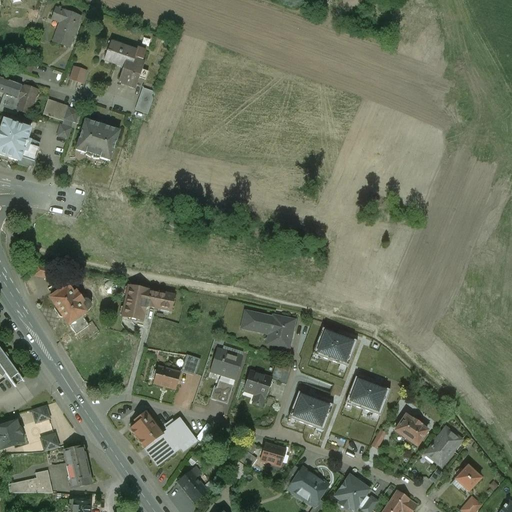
[(80,17),(55,9),(52,21),(59,23),(53,42),(69,47),(80,17)]
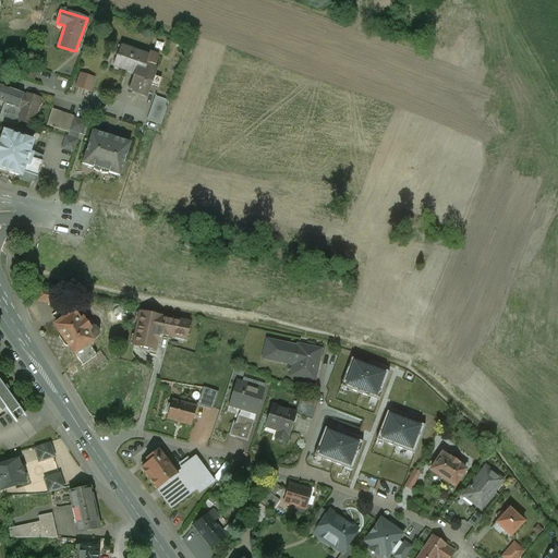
[(147,56),(122,48),(119,58),(116,57),(112,68),(133,74),(128,91),(147,97),(156,70),(154,70),(144,67),(147,56)]
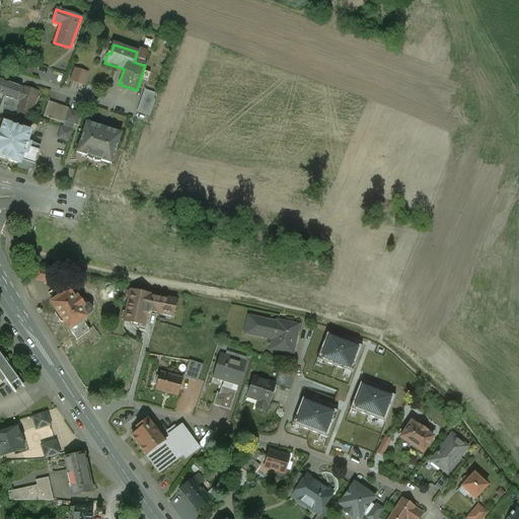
[(138,48),(137,52),(134,62),(143,65),(147,51),(138,48)]
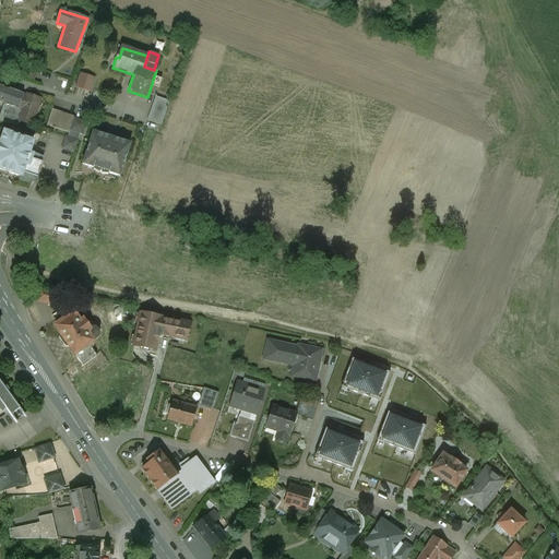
[(38,69),(26,66),(22,78),(34,81),(38,69)]
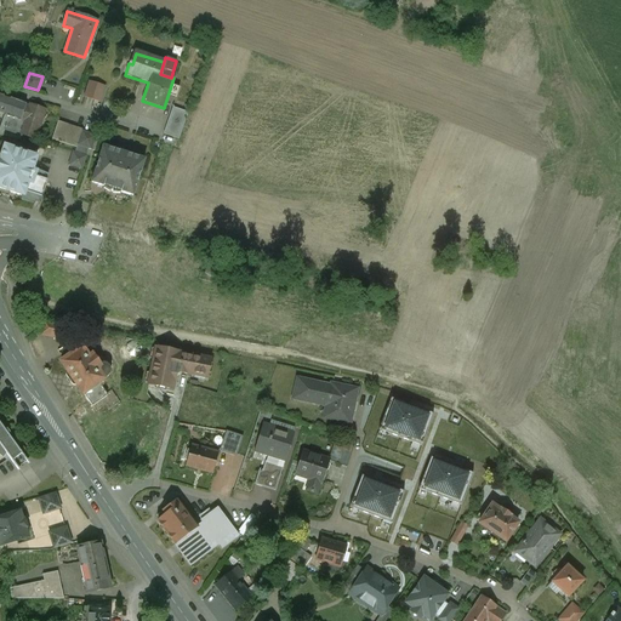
[(103,86),(90,81),(85,97),(98,102),(103,86)]
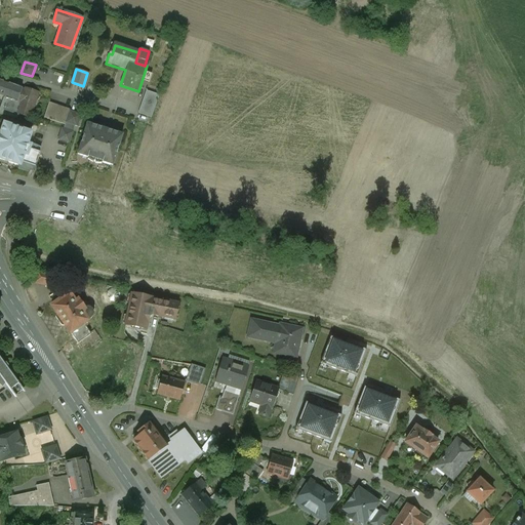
[(0,80),(0,92),(4,93),(3,96),(5,96),(16,101),(19,91),(21,88),(0,80)]
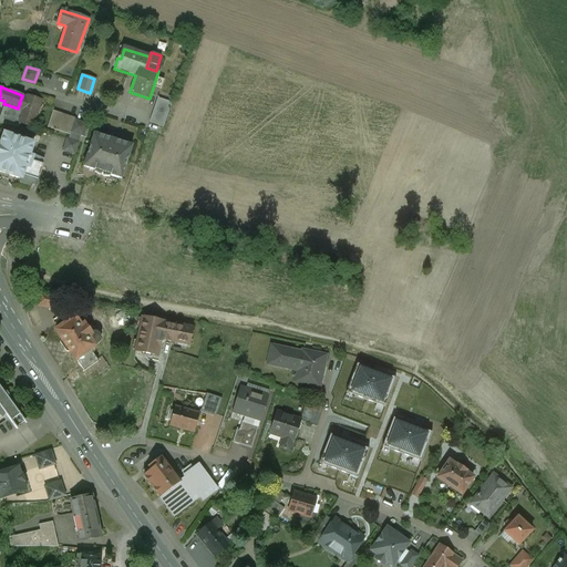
[(26,101),(21,99),(18,109),(22,110),(18,122),(20,123),(32,126),(41,101),(27,95),(26,101)]
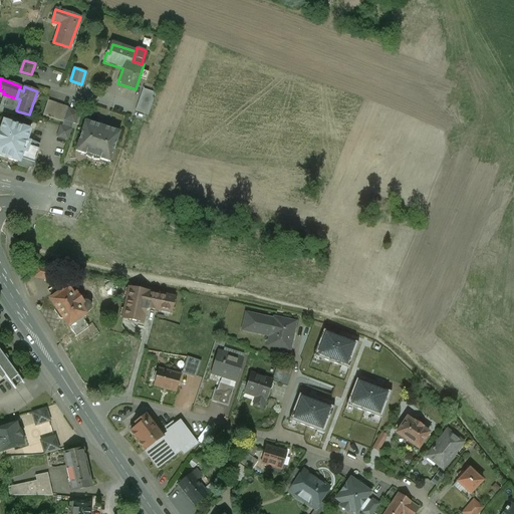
[(155,93),(142,88),(135,111),(148,115),(155,93)]
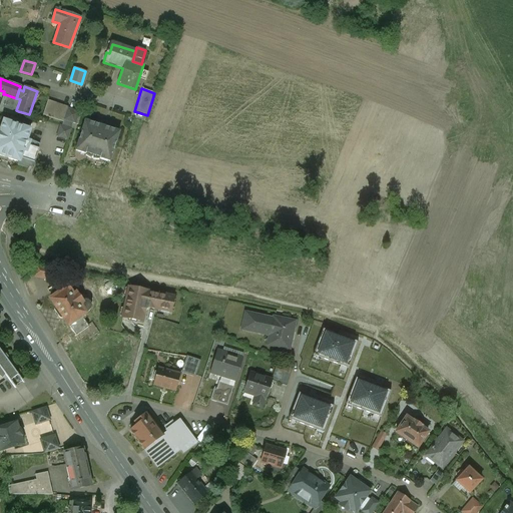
[(0,111),(16,117),(18,111),(16,110),(20,99),(16,98),(5,94),(0,107),(0,111)]
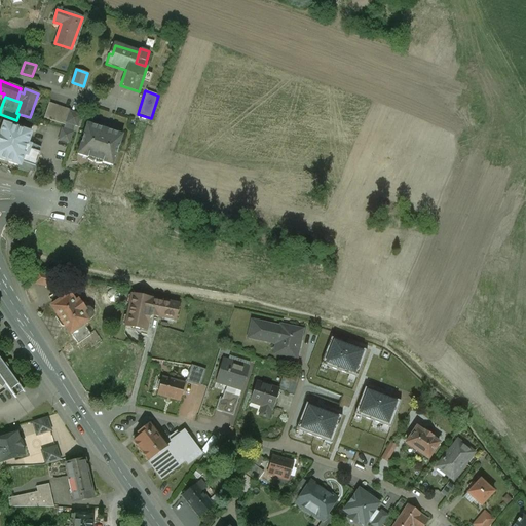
[(55,105),(48,103),(43,118),(50,120),(55,105)]
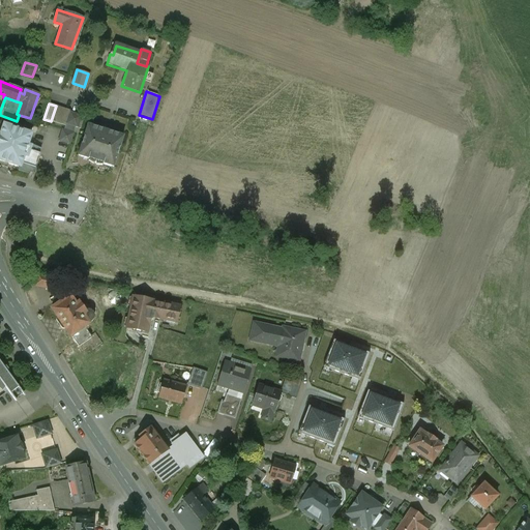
[(70,111),(56,106),(51,121),(65,126),(65,124),(69,112),(70,111)]
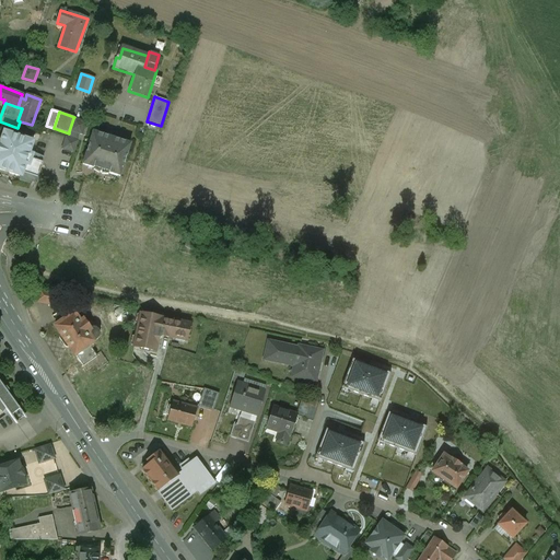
[(86,123),(73,118),(69,131),(82,136),(86,123)]
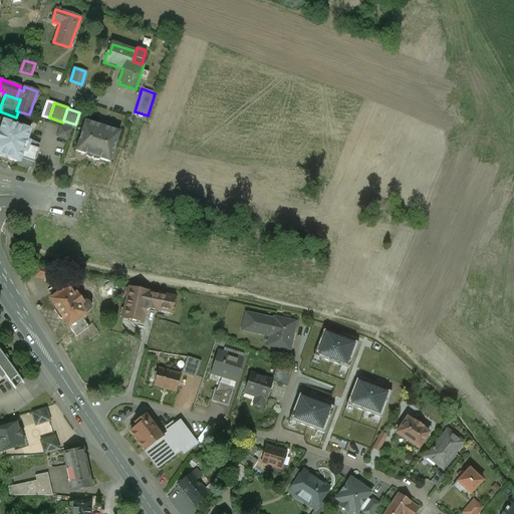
[(100,125),(85,120),(75,152),(94,160),(100,159),(109,163),(119,132),(105,126),(100,125)]
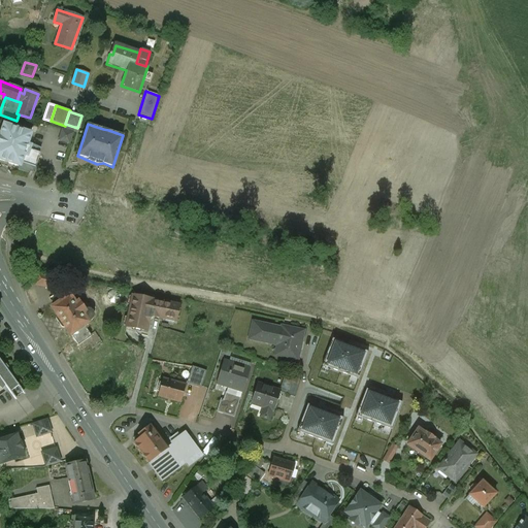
[(30,134),(4,125),(0,135),(0,160),(19,167),(27,142),(30,134)]
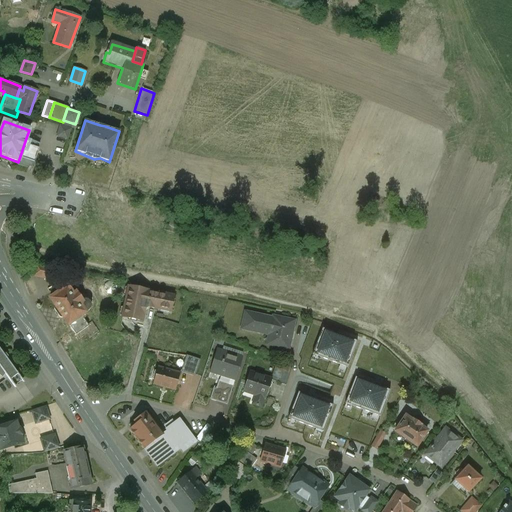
[(71,129),(59,125),(55,136),(67,141),(71,129)]
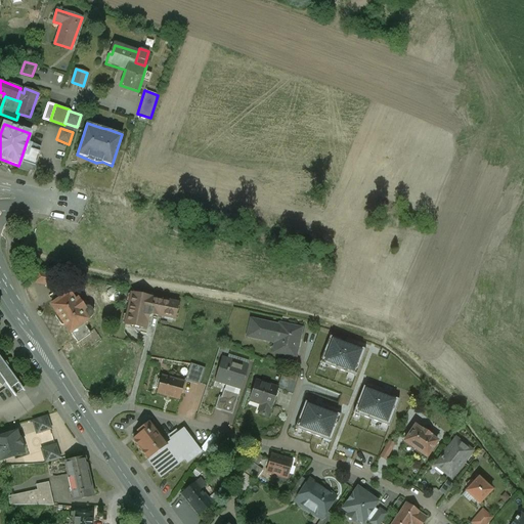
[(31,142),(27,141),(18,166),(17,169),(28,173),(29,169),(34,171),(40,151),(29,148),(31,142)]
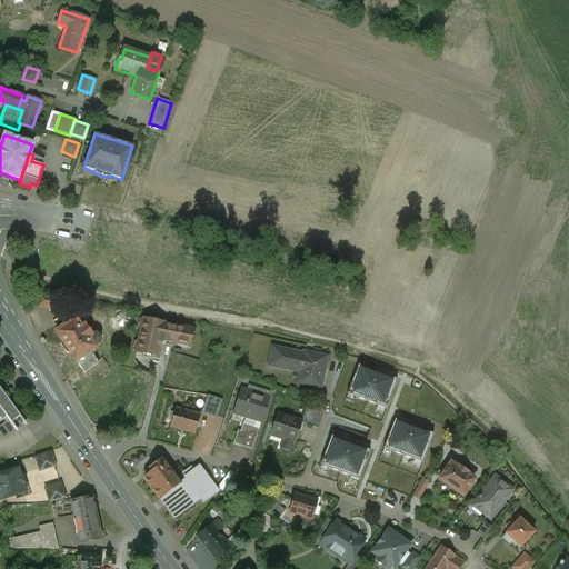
[(217,286),(233,289),(237,277),(219,273),(217,286)]
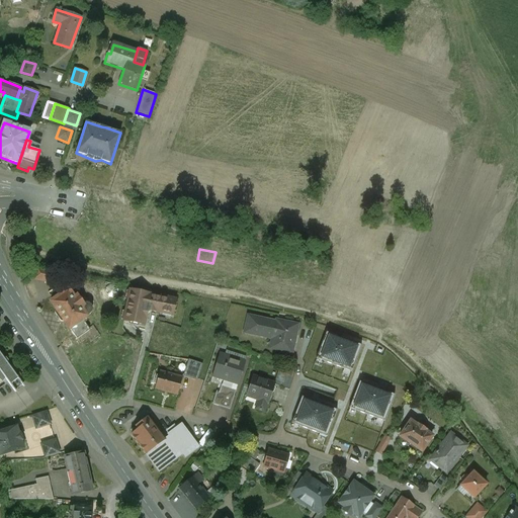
[(54,272),(35,268),(33,279),(52,283),(54,272)]
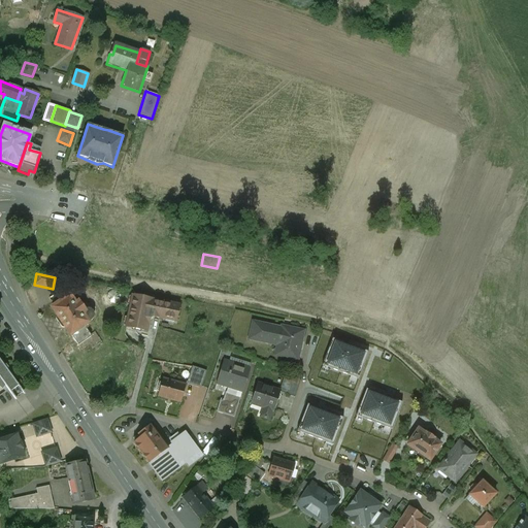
[(61,299),(61,301),(51,308),(57,316),(55,317),(55,319),(61,328),(63,329),(65,327),(78,345),(91,336),(86,329),(89,327),(89,325),(88,324),(93,319),(94,316),(93,312),(91,310),(88,309),(86,310),(85,311),(77,302),(75,304),(69,296),(67,295),(64,295),(63,296),(61,297),(61,299)]
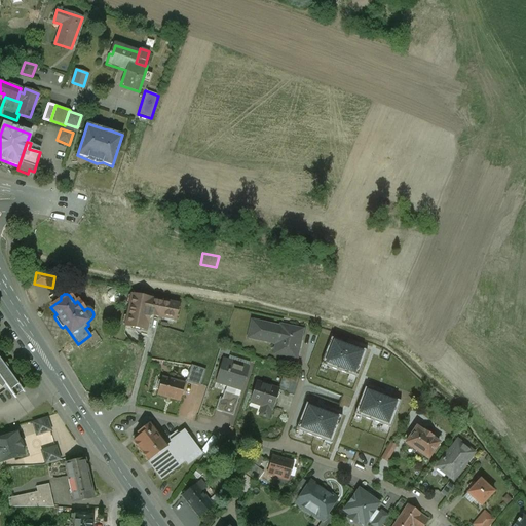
[(178,304),(132,295),(129,304),(125,326),(146,330),(148,318),(152,315),(175,320),(178,304)]
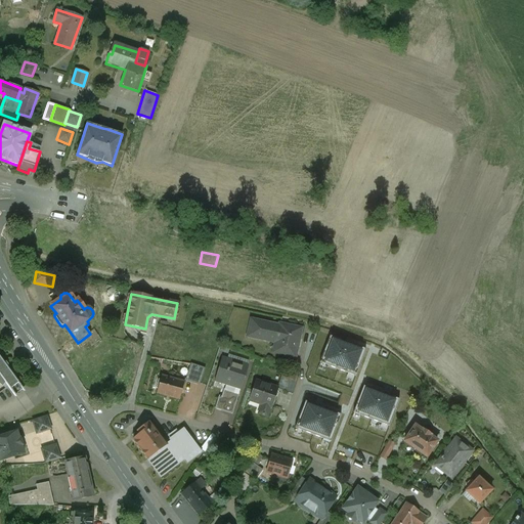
[(115,322),(125,324),(129,303),(119,301),(115,322)]
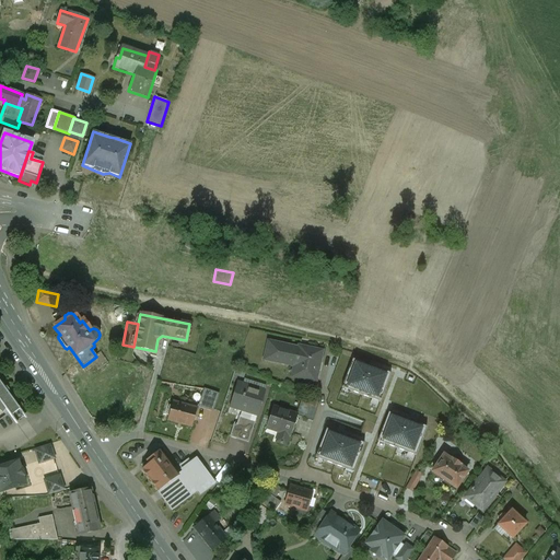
[(298,349),(268,342),(265,359),(302,368),(300,378),(315,381),(322,351),(299,347),(298,349)]
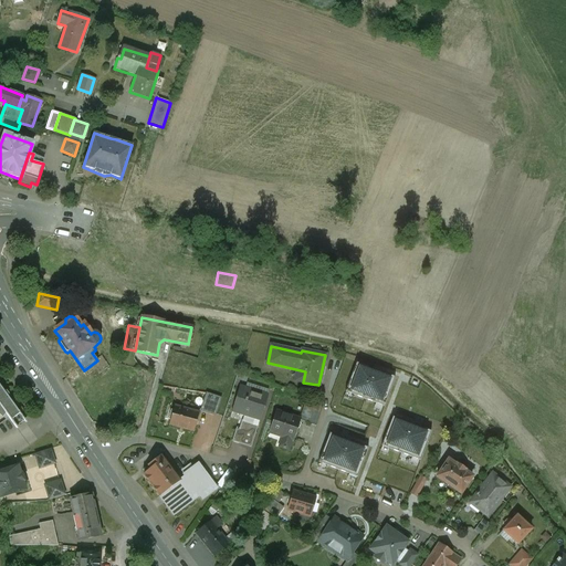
[(390,378),(359,366),(349,391),(380,404),(390,378)]
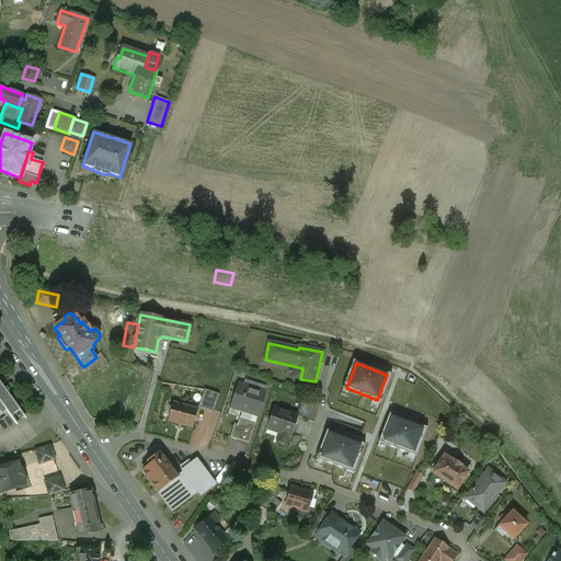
[(328,392),(341,397),(345,382),(332,379),(328,392)]
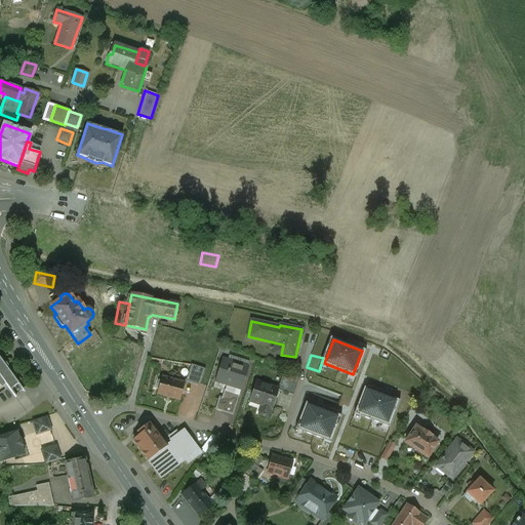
[(247,367),(223,359),(215,381),(230,386),(241,389),(247,367)]
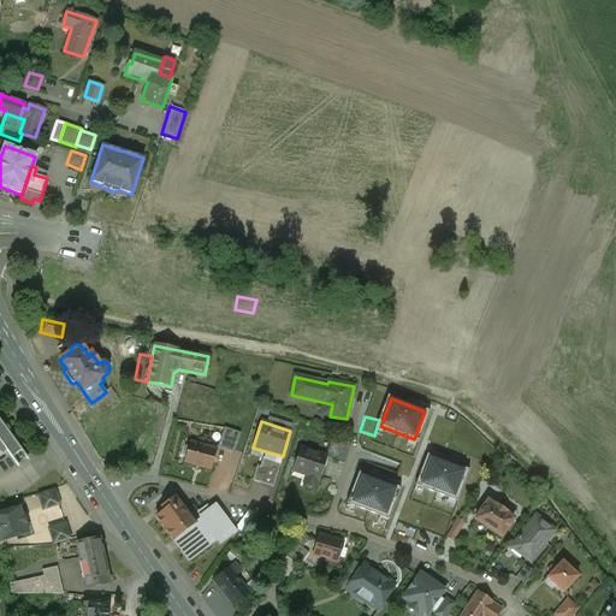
[(23,458),(0,428),(0,449),(13,467),(23,458)]
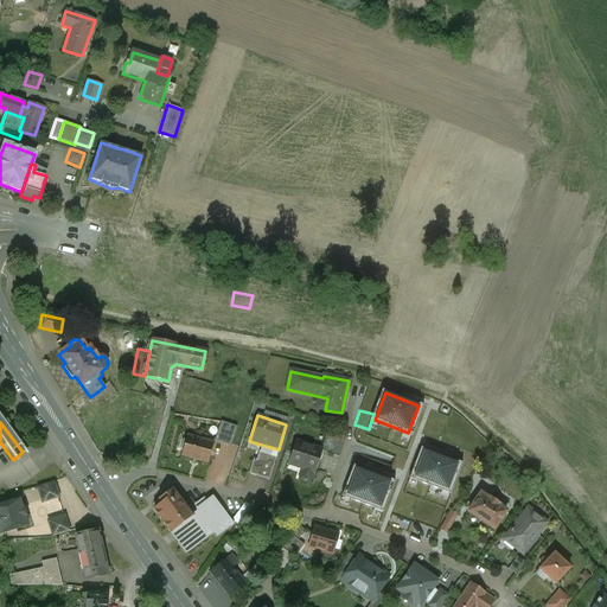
[(238,428),(221,422),(215,439),(234,446),(238,428)]
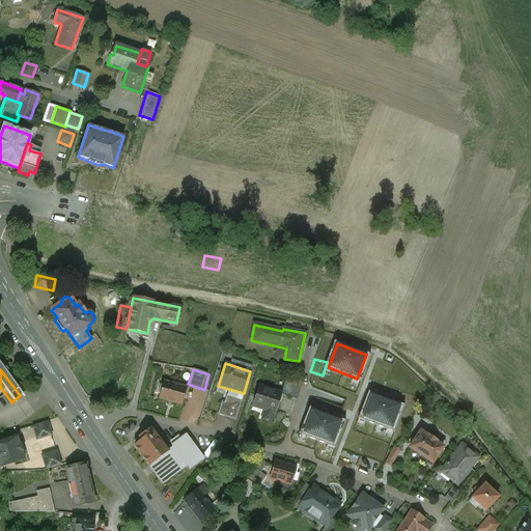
[(284,394),(289,396),(295,381),(289,379),(284,394)]
